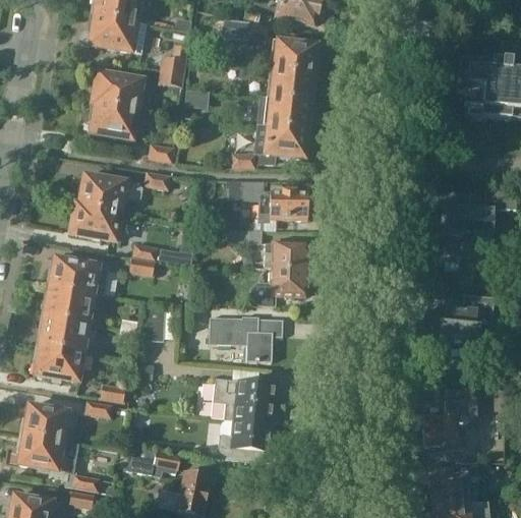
[(94,0),(94,4),(97,5),(95,14),(95,16),(136,23),(137,21),(140,0),(94,0)]
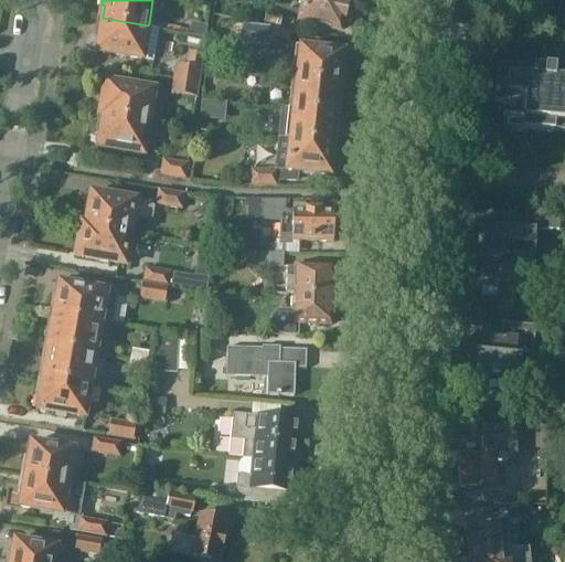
[(302,0),(299,19),(341,28),(342,20),(345,20),(350,0),(302,0)]
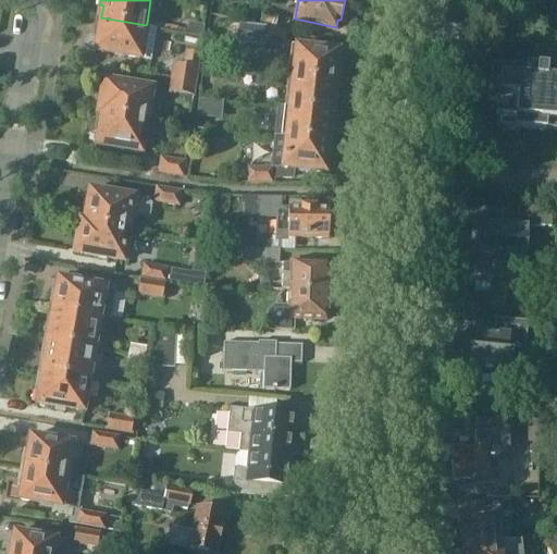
[(262,10),(260,20),(275,23),(277,13),(262,10)]
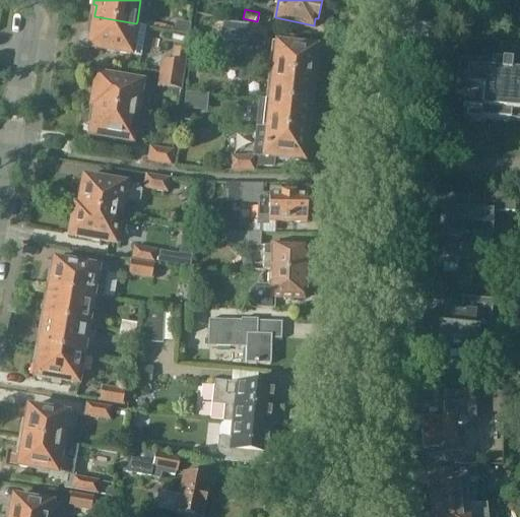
[(79,37),(79,38),(79,39),(79,40),(79,41),(80,41),(80,42),(81,43),(82,44),(83,44),(84,45),(85,45),(131,52),(141,54),(146,25),(136,23),(94,16),(94,14),(91,13),(88,30),(87,30),(86,30),(85,30),(84,30),(83,30),(82,31),(81,31),(81,33),(80,33),(80,34),(79,35),(79,36),(79,37)]
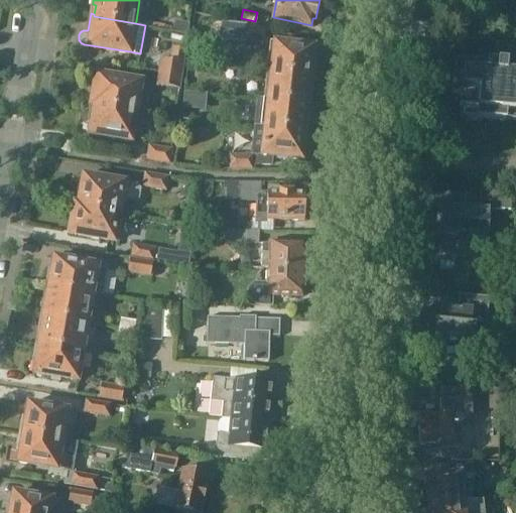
[(147,21),(146,25),(173,30),(173,31),(187,33),(189,22),(175,20),(174,26),(147,21)]
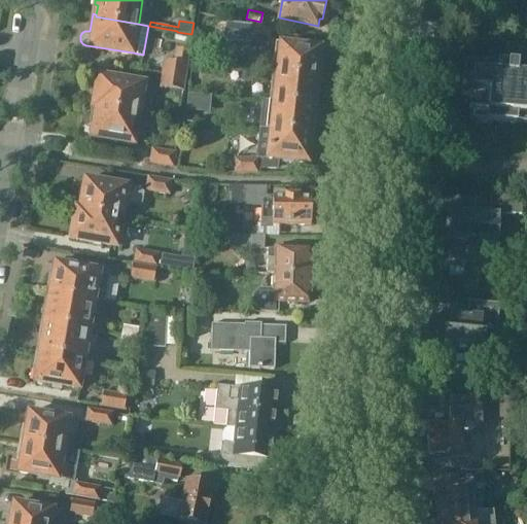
[(224,22),(222,39),(249,42),(249,38),(272,40),(273,27),(224,22)]
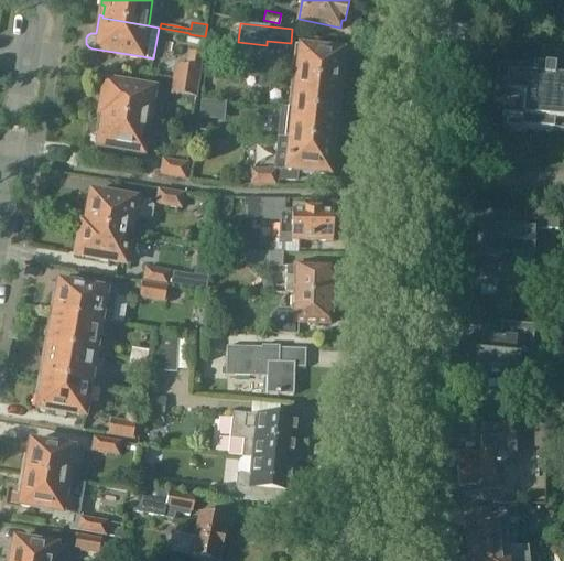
[(300,43),(296,77),(340,82),(344,82),(346,61),(343,60),(344,49),(300,43)]
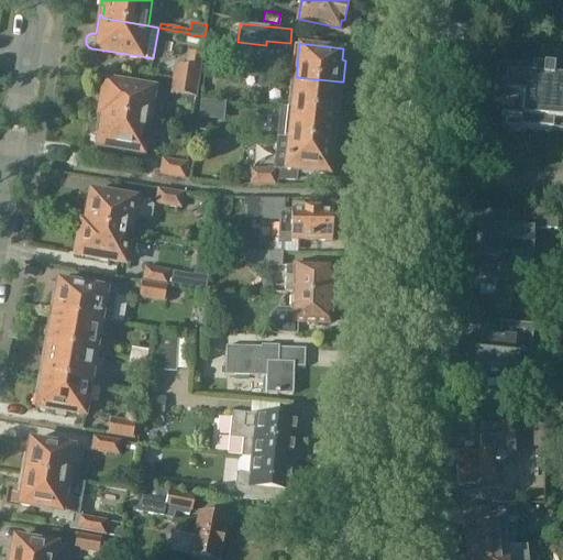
[(176,62),(174,76),(198,79),(201,57),(202,51),(190,48),(189,55),(188,63),(176,62)]
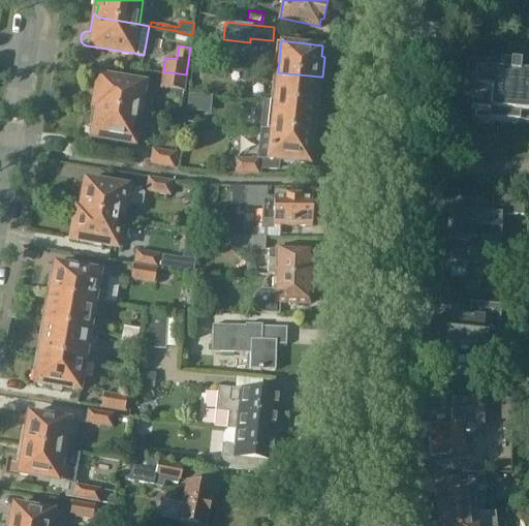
[(466,59),(463,93),(472,94),(471,106),(490,109),(489,118),(519,121),(520,112),(528,112),(528,65),(520,64),(520,63),(515,62),(515,56),(511,56),(511,62),(499,61),(499,62),(466,59)]
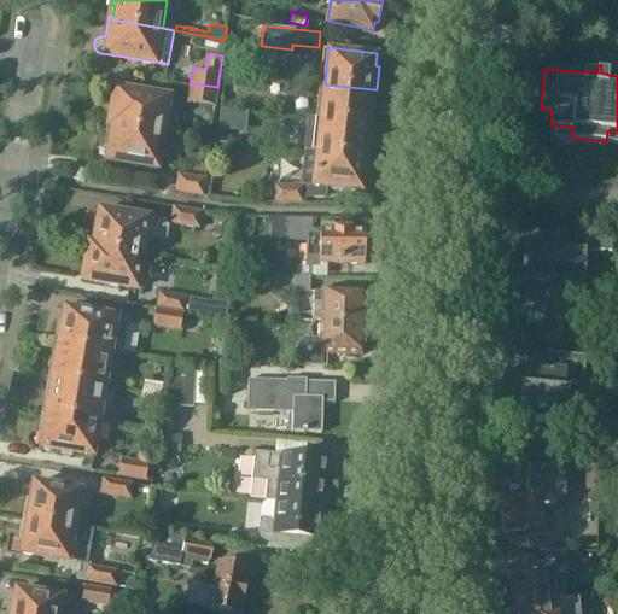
[(298,81),(297,93),(314,95),(315,83),(298,81)]
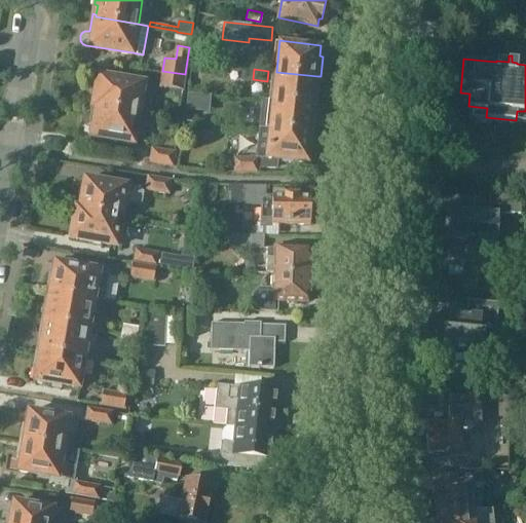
[(162,71),(160,84),(177,87),(177,91),(182,91),(183,88),(185,74),(162,71)]
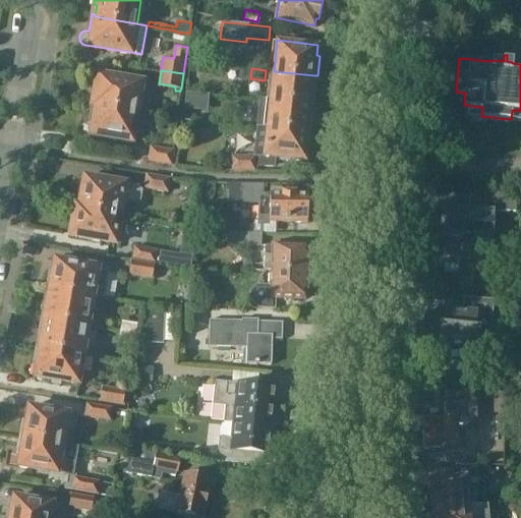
[(274,71),(271,98),(314,102),(316,84),(313,83),(314,75),(274,71)]
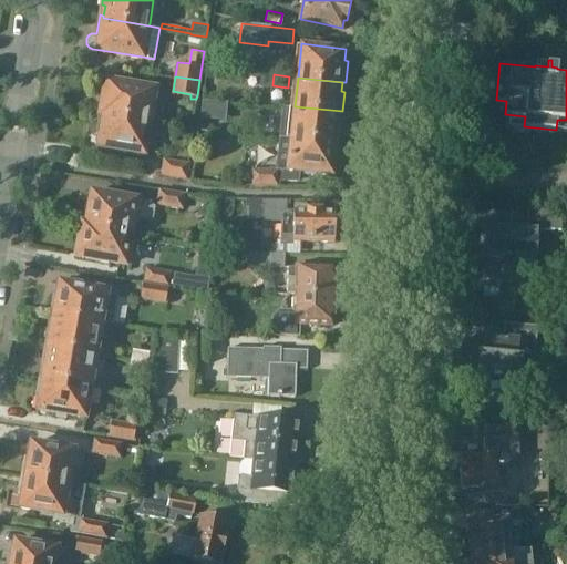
[(106,80),(101,112),(151,121),(156,88),(106,80)]
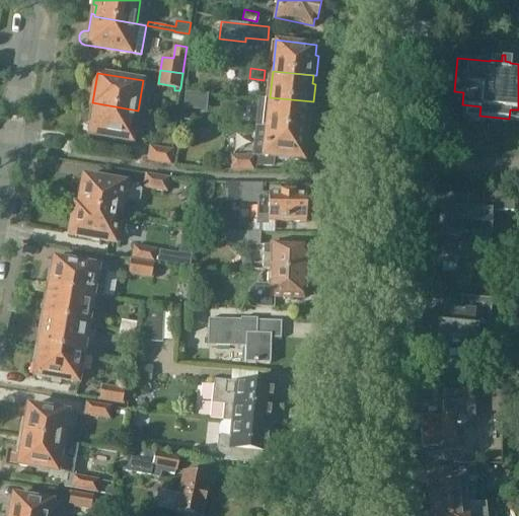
[(186,92),(184,106),(196,107),(198,93),(186,92)]
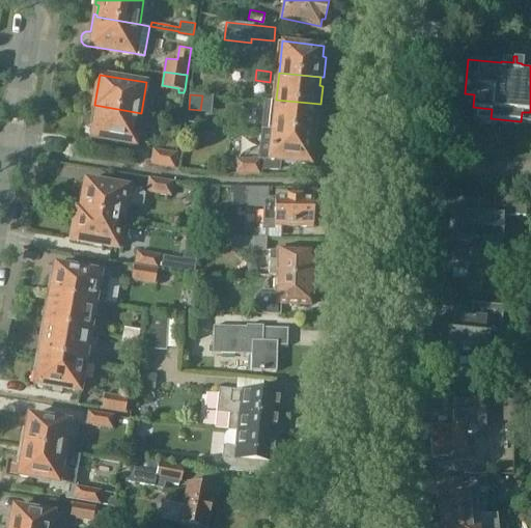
[(267,99),(263,127),(273,128),(314,132),(315,122),(318,122),(320,104),(276,100),(267,99)]
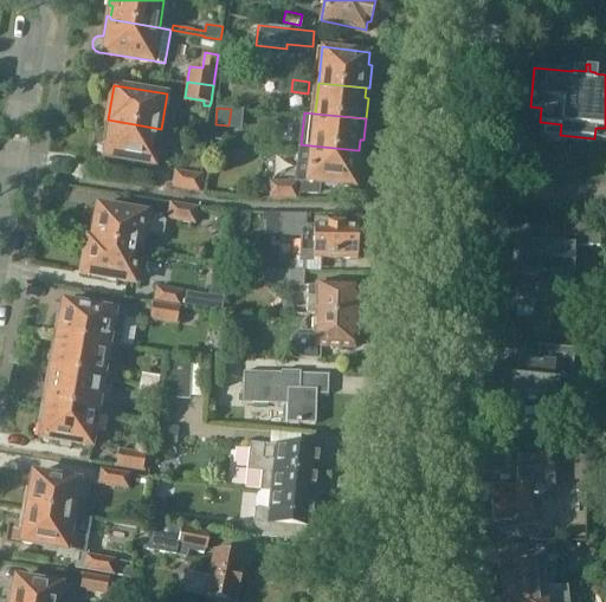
[(108,120),(104,141),(108,141),(105,155),(154,163),(161,129),(108,120)]
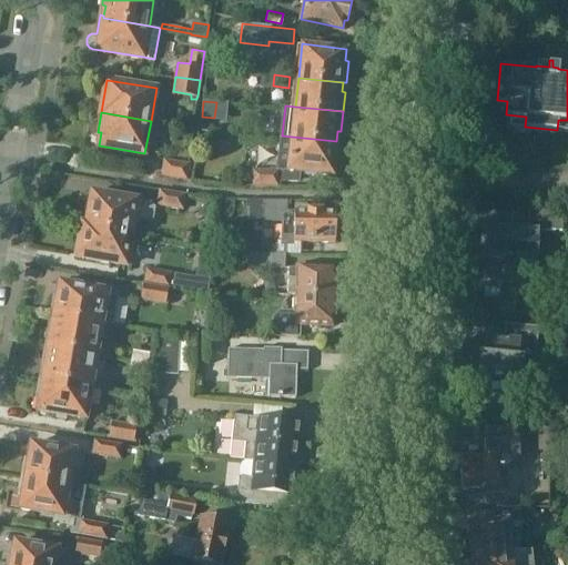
[(279,168),(279,169),(279,181),(300,181),(301,170),(333,173),(334,161),(337,162),(340,141),(336,141),(292,137),(282,135),(279,168)]
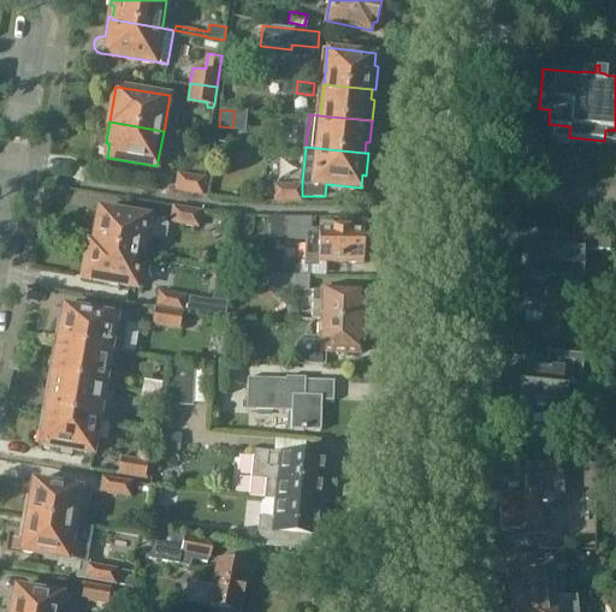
[(179,171),(176,188),(203,192),(207,177),(179,171)]
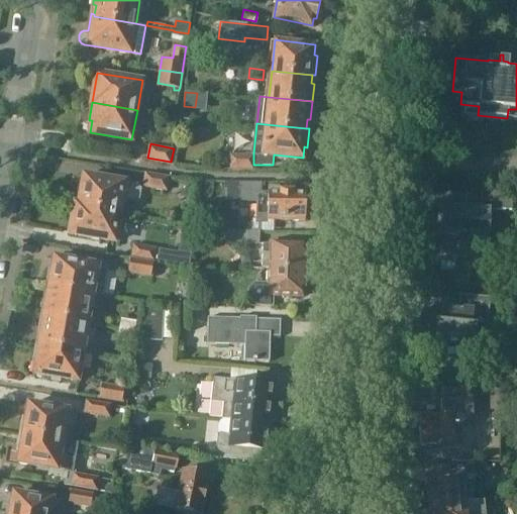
[(253,153),(228,153),(228,157),(228,167),(253,167),(253,165),(253,153)]
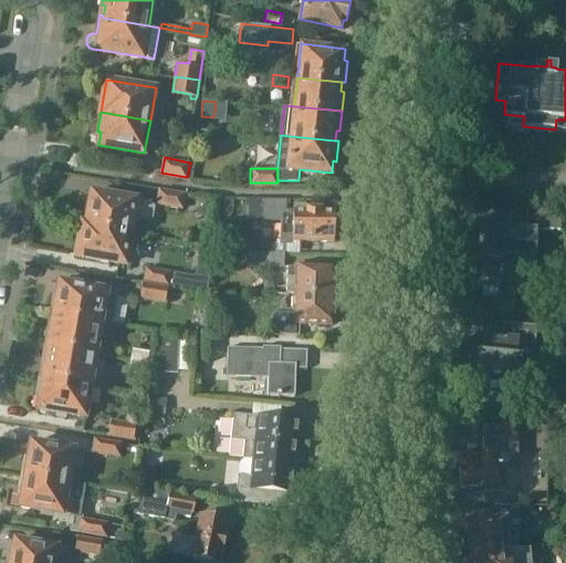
[(159,187),(157,202),(184,207),(186,194),(186,193),(159,187)]
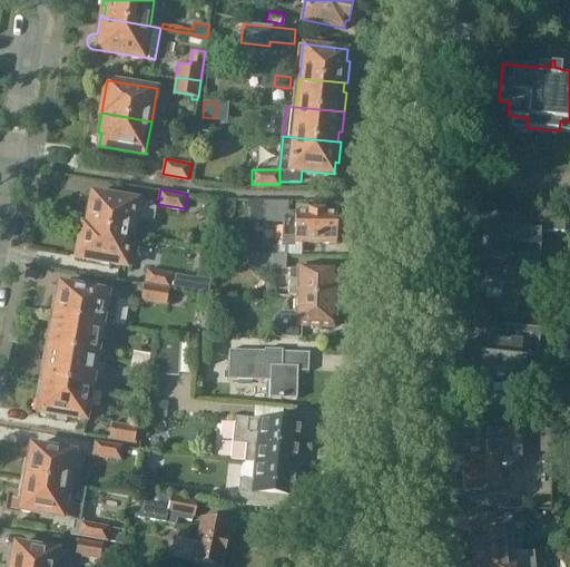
[(86,203),(82,224),(133,233),(133,232),(135,232),(137,221),(143,217),(154,220),(154,216),(156,207),(151,202),(138,199),(92,192),(90,204),(86,203)]
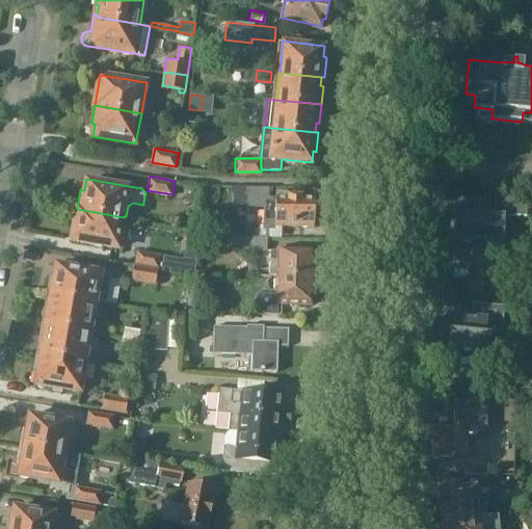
[(235,185),(235,202),(246,202),(246,205),(264,205),(264,222),(274,222),(274,223),(314,225),(314,221),(316,218),(316,211),(314,210),(314,195),(302,195),(302,193),(288,193),(288,194),(269,194),(270,185),(235,185)]
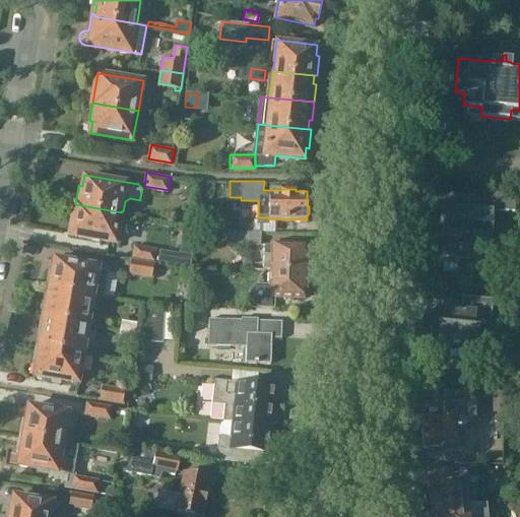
[(442,203),(440,219),(444,219),(443,237),(446,237),(445,253),(478,256),(479,240),(489,241),(493,208),(515,211),(516,195),(483,191),(482,207),(442,203)]
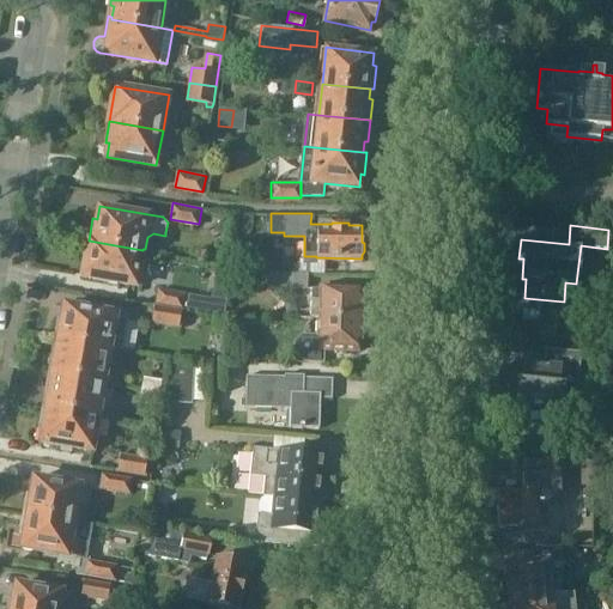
[(89,241),(83,275),(137,285),(143,250),(89,241)]
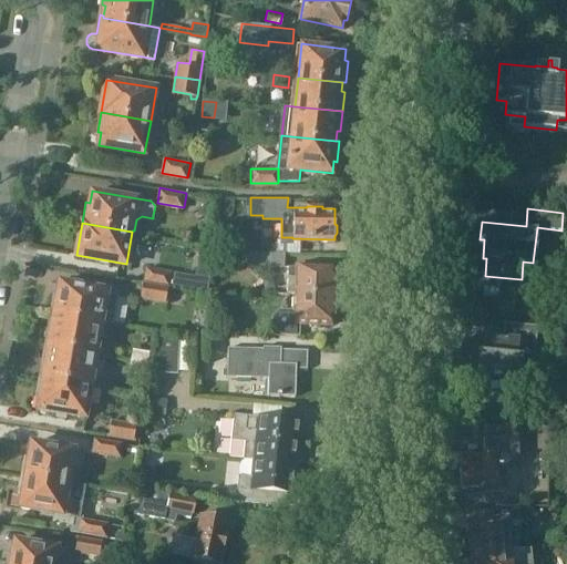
[(246,254),(246,265),(278,267),(284,267),(284,266),(285,254),(246,254)]
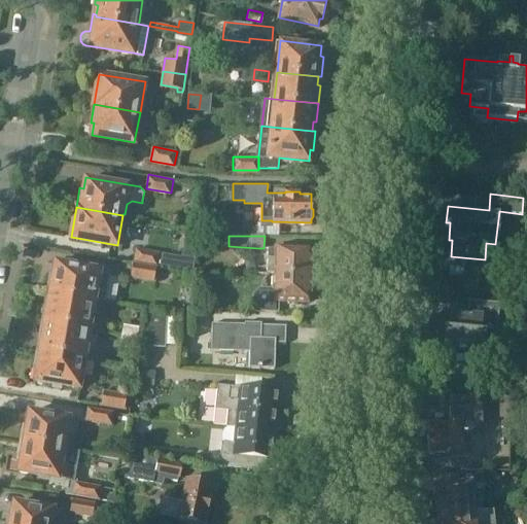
[(160,253),(157,264),(192,271),(195,245),(182,242),(179,255),(164,252),(164,253),(160,253)]
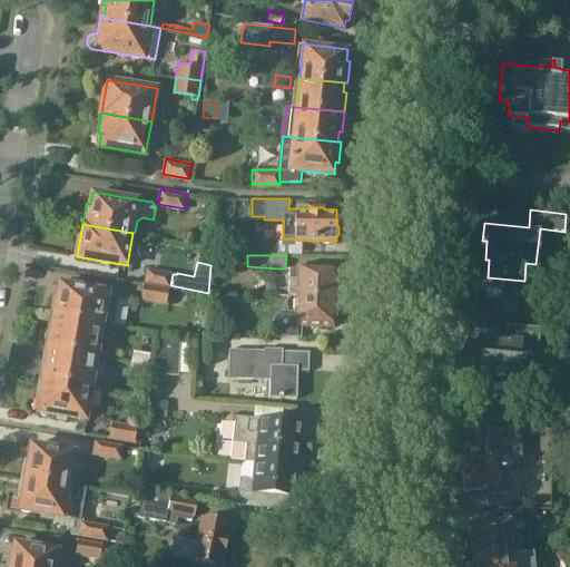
[(147,267),(144,282),(145,282),(145,283),(169,287),(170,287),(170,285),(173,274),(174,272),(147,267)]
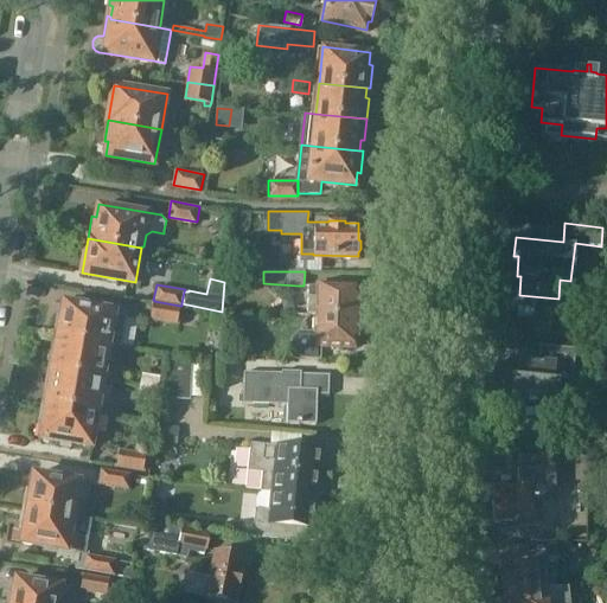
[(298,286),(296,314),(307,314),(317,314),(358,314),(359,293),(357,293),(357,284),(308,284),(304,284),(304,286),(298,286)]
